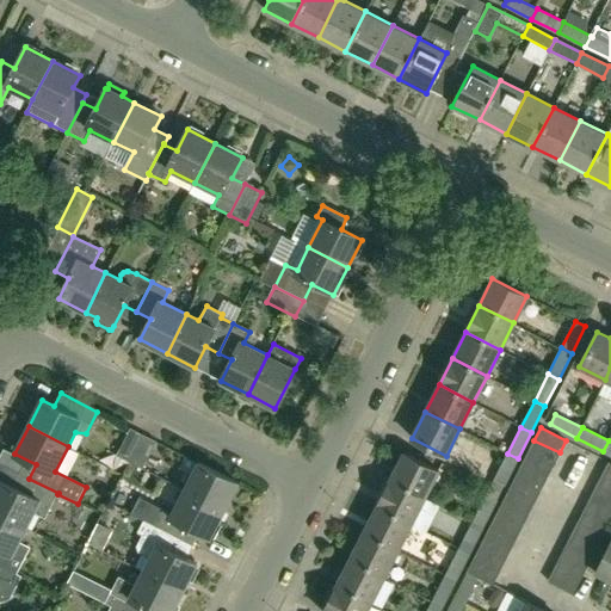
[(129,462),(142,434),(130,429),(109,469),(121,475),(128,462),(129,462)]
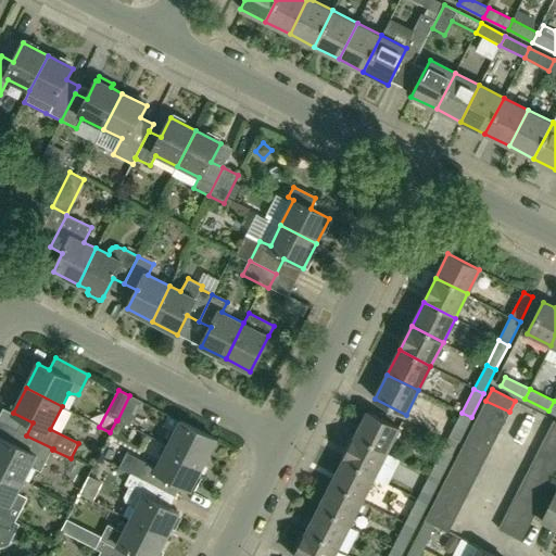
[(129,395),(117,420),(129,427),(142,402),(129,395)]
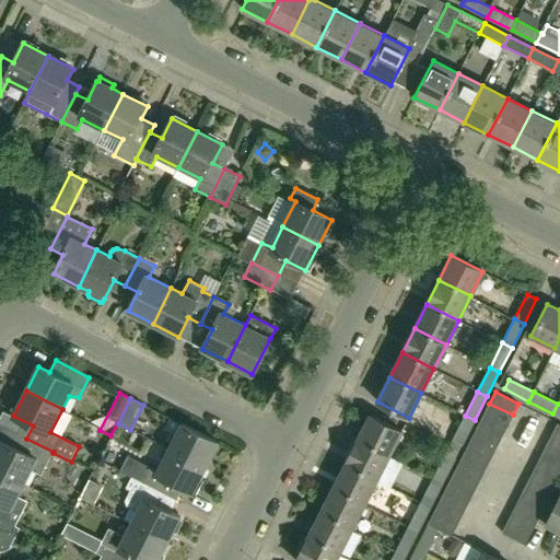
[(513,415),(489,404),(483,415),(508,426),(513,415)]
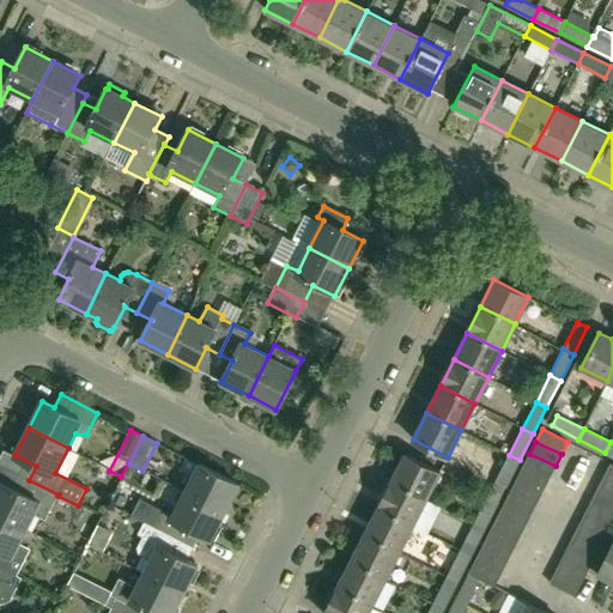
[(556,466),(529,454),(523,466),(550,478),(556,466)]
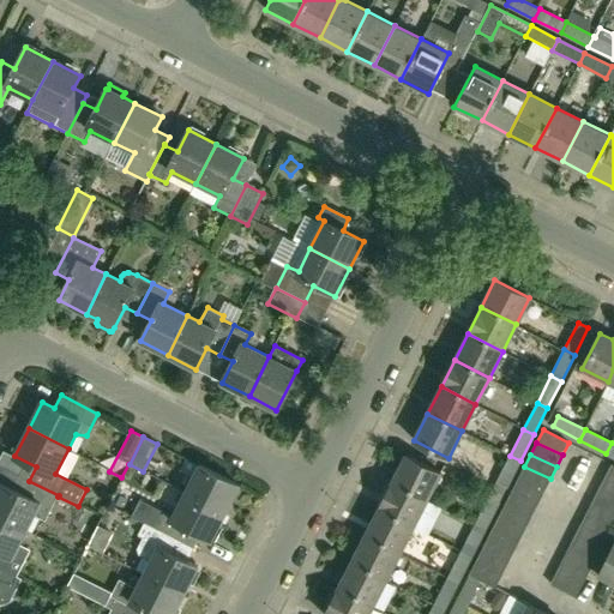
[(427,500),(440,473),(405,456),(391,482),(427,500)]
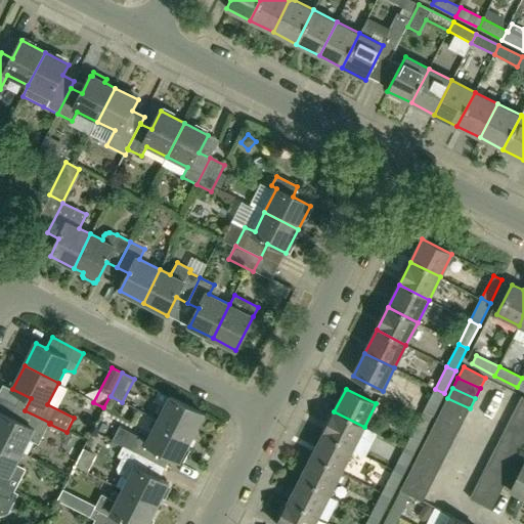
[(432,417),(444,393),(435,389),(424,412),(432,417)]
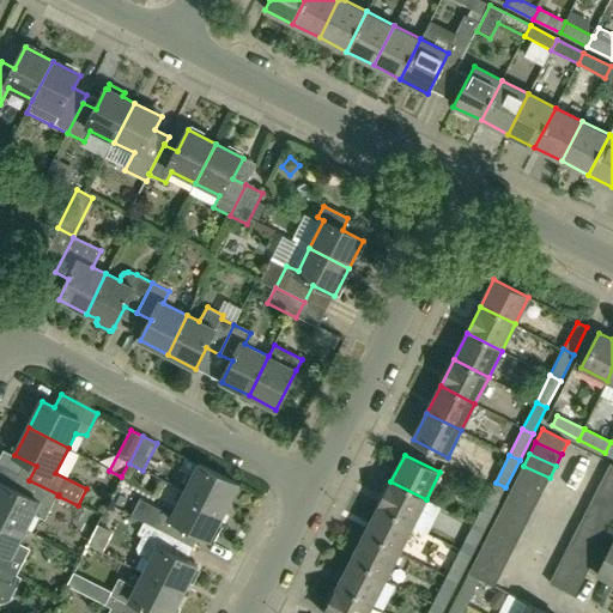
[(238,484),(200,465),(186,492),(224,513),(238,484)]
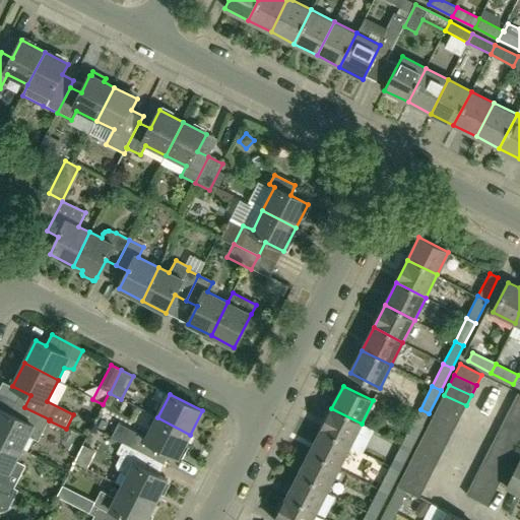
[(466,405),(444,395),(439,405),(461,415),(466,405)]
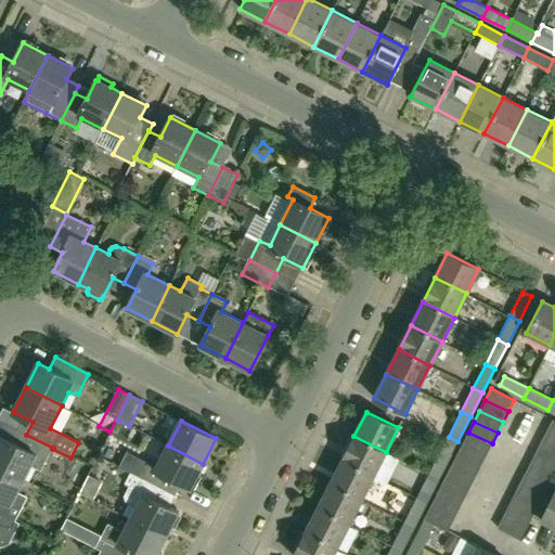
[(554,449),(554,435),(546,431),(541,442),(554,449)]
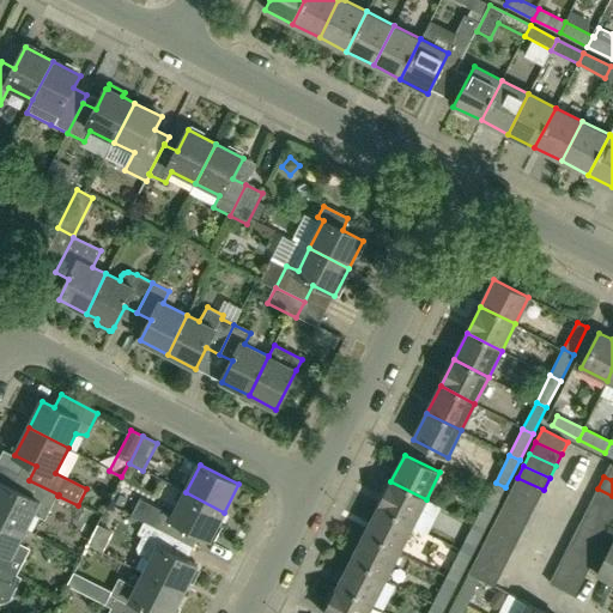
[(544,490),(517,478),(511,490),(536,502),(544,490)]
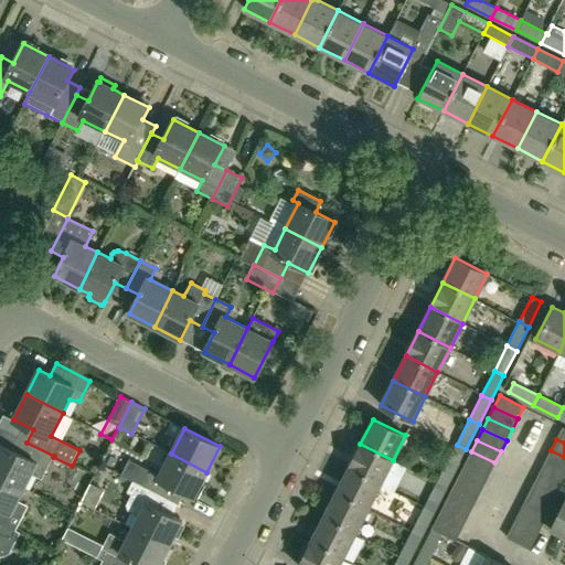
[(45,471),(53,457),(54,456),(27,443),(20,454),(1,444),(0,445),(0,476),(24,489),(31,475),(42,480),(45,471)]
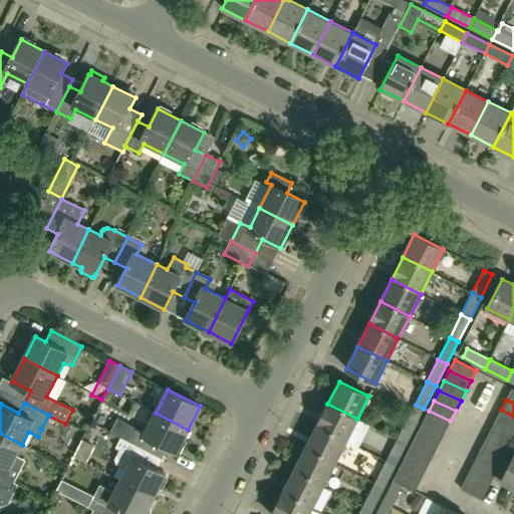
[(345,441),(357,419),(327,404),(316,426),(345,441)]
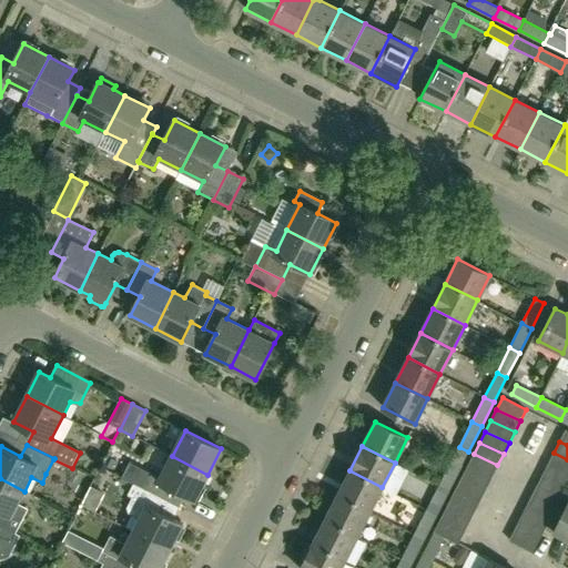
[(567,473),(567,459),(554,453),(548,464),(567,473)]
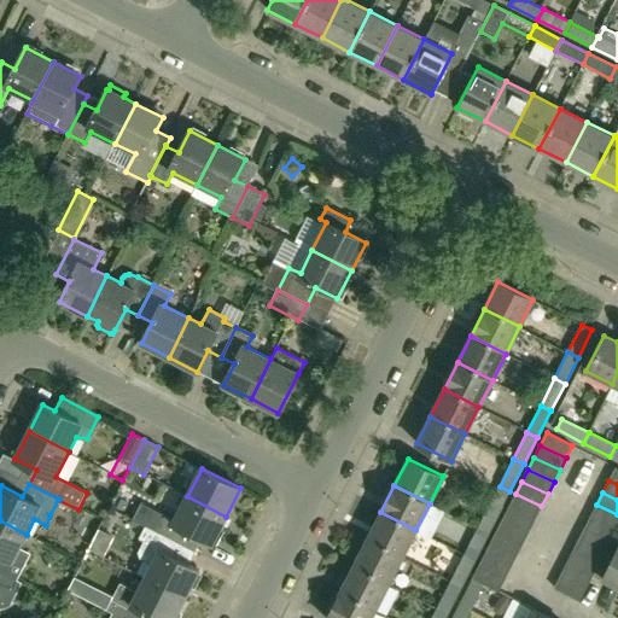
[(541,506),(516,494),(509,506),(535,518),(541,506)]
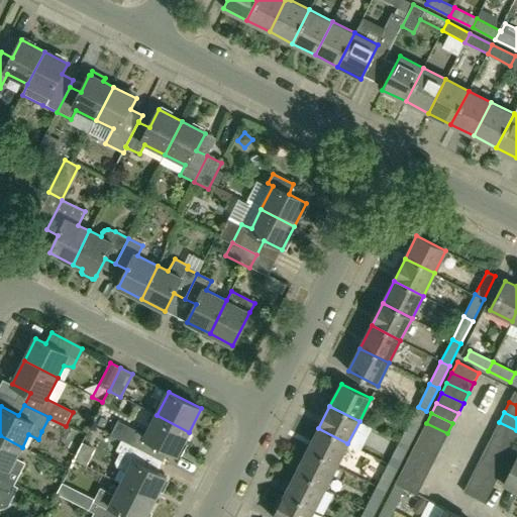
[(177,454),(189,432),(157,415),(146,435),(136,431),(129,444),(153,457),(160,445),(177,454)]
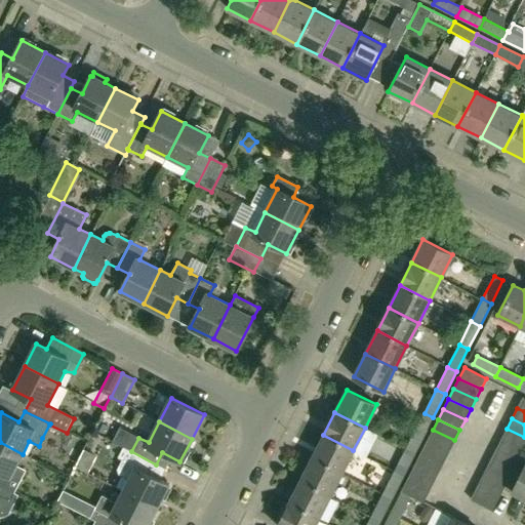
[(406,448),(415,453),(427,430),(417,426),(406,448)]
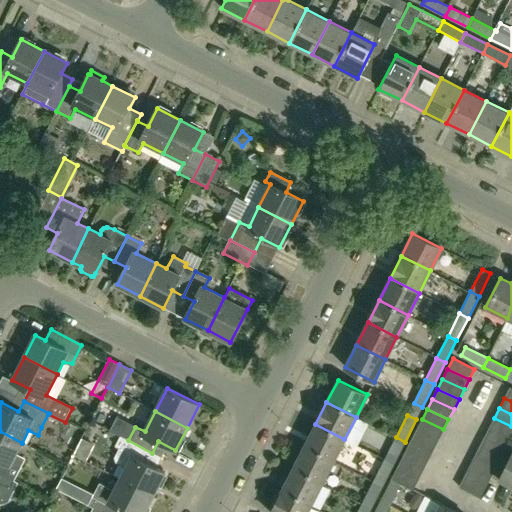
[(511,438),(511,435),(511,426),(494,418),(489,427),(511,438)]
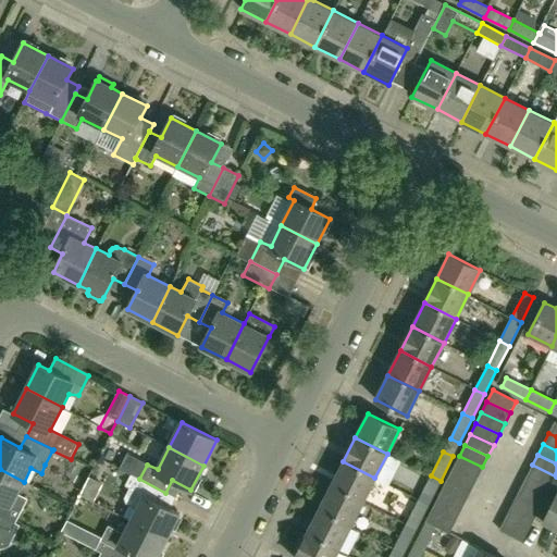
[(482,467),(459,456),(454,467),(477,478),(482,467)]
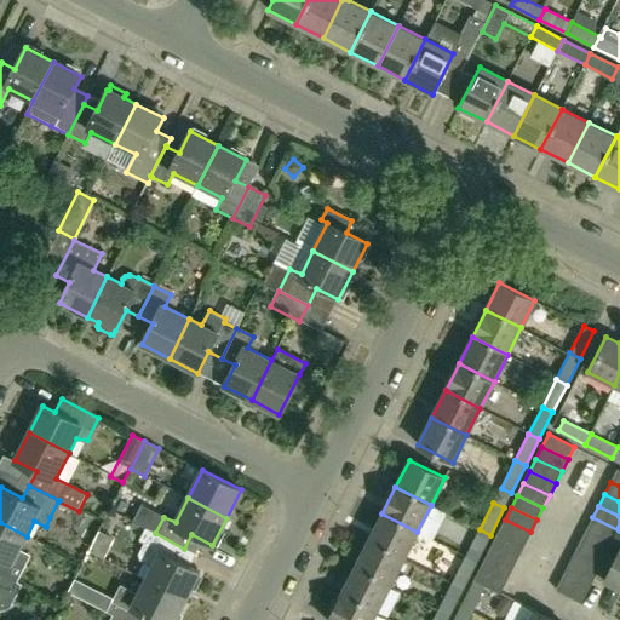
[(403,558),(417,532),(382,514),(368,540),(403,558)]
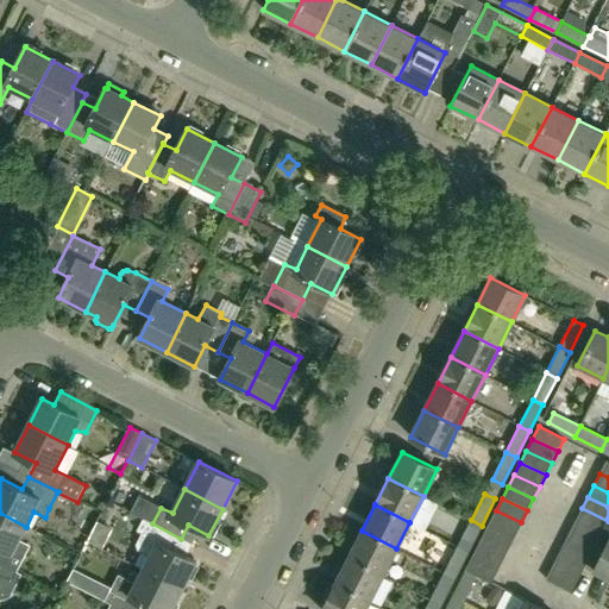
[(602,533),(608,521),(582,508),(576,520),(602,533)]
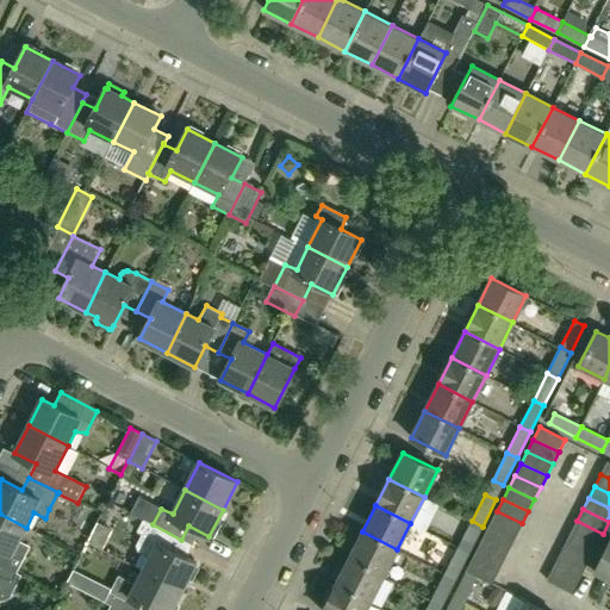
[(522,523),(497,511),(491,523),(516,535),(522,523)]
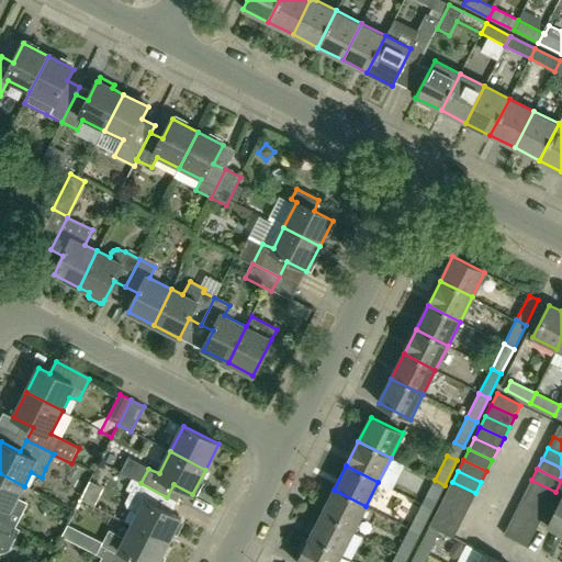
[(27,504),(18,498),(24,486),(0,473),(0,520),(15,528),(27,504)]
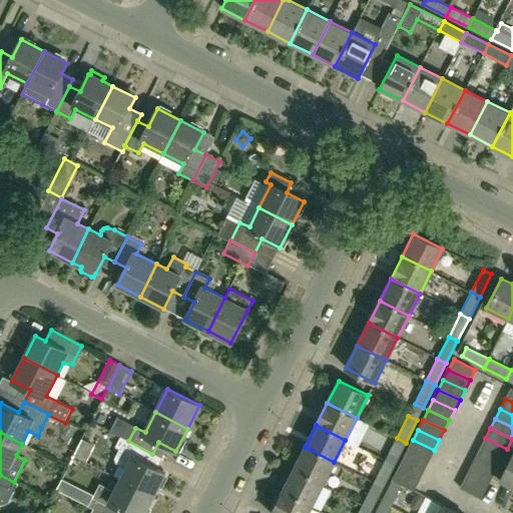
[(147,464),(152,454),(128,441),(120,437),(115,446),(119,449),(114,458),(115,463),(126,469),(120,480),(152,496),(164,473),(147,464)]
